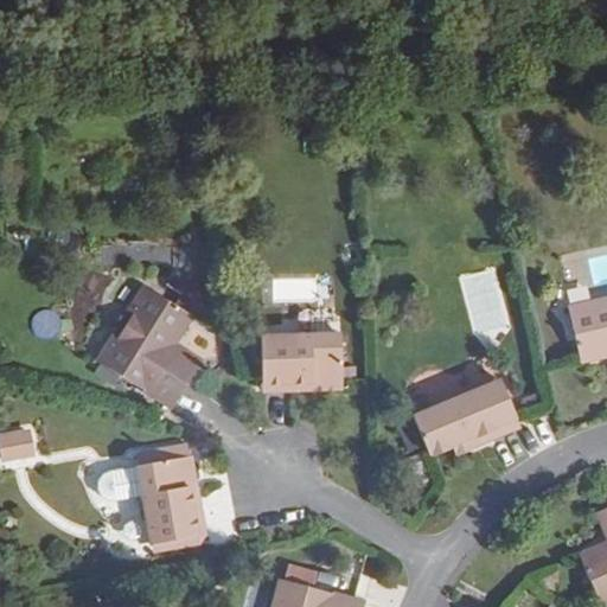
[(102,248),(102,264),(176,263),(176,246),(102,248)]
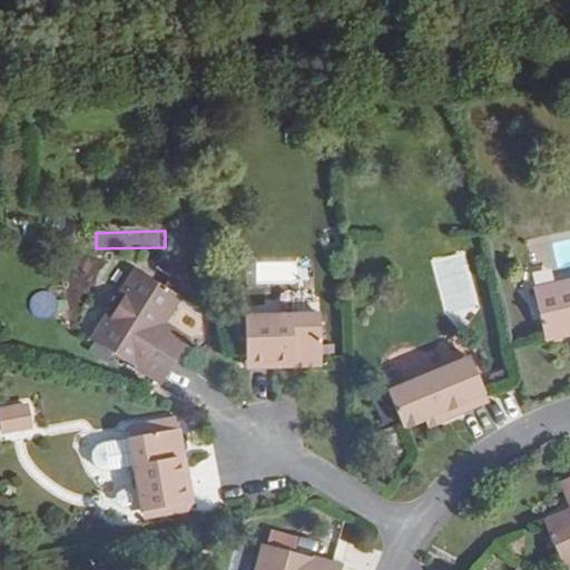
[(92,282),(96,259),(78,257),(75,278),(92,282)]
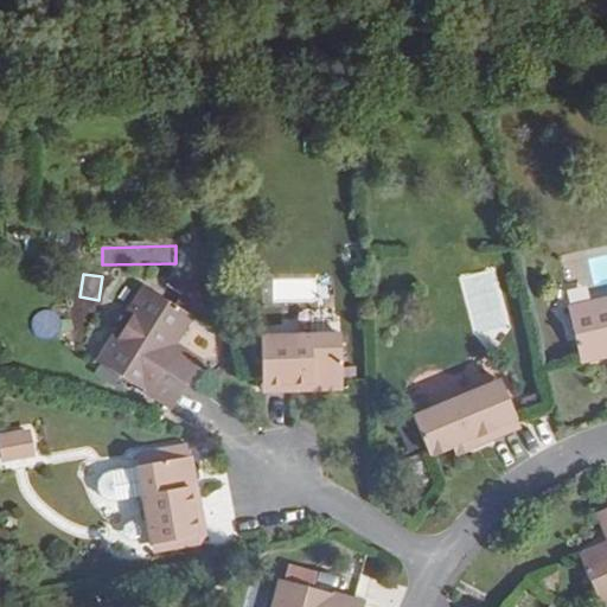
[(97,362),(165,404),(171,408),(189,381),(163,364),(176,345),(192,317),(145,287),(97,362)]
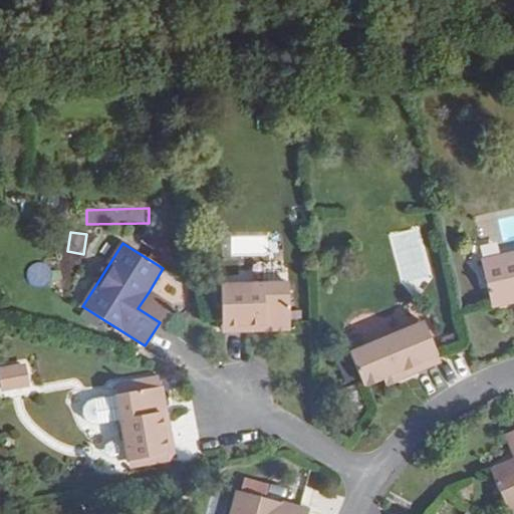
[(513,301),(513,252),(482,260),(492,307),(513,301)]
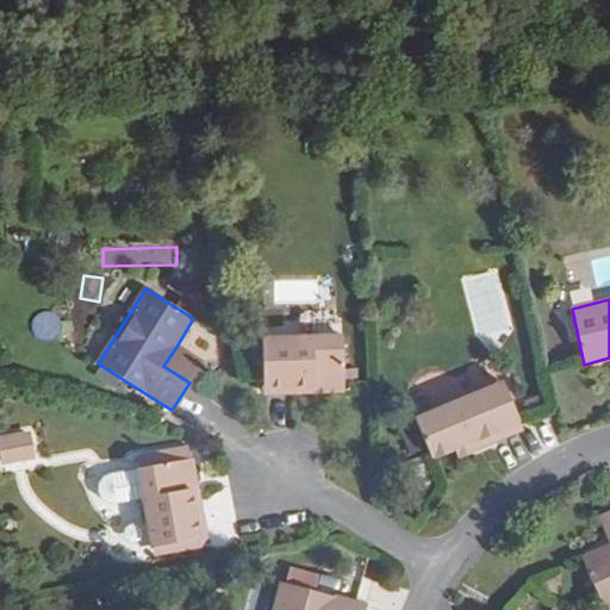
[(344,391),(343,336),(262,338),(263,378),(265,386),(313,385),(313,392),(344,391)]
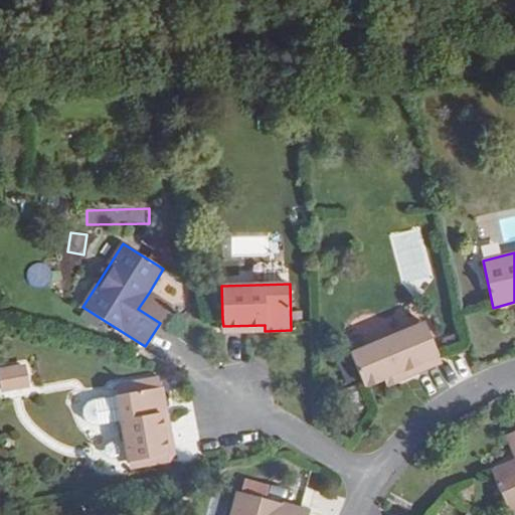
[(149,293),(138,309),(160,323),(170,306),(149,293)]
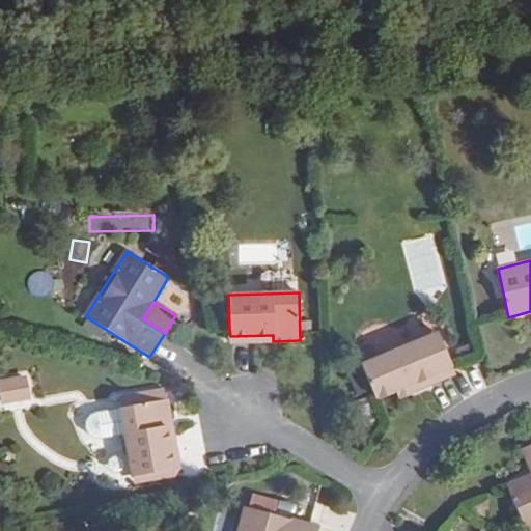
[(396,388),(425,376),(429,385),(455,373),(452,367),(438,333),(362,366),(374,397),(379,396),(379,398),(392,392),(392,391),(396,388)]
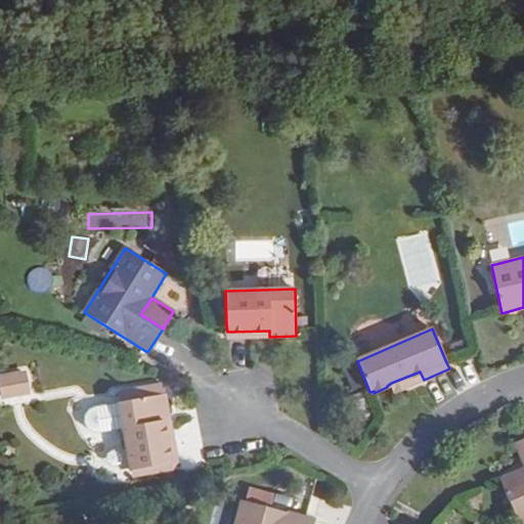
[(23,391),(17,366),(0,369),(0,378),(3,395),(23,391)]
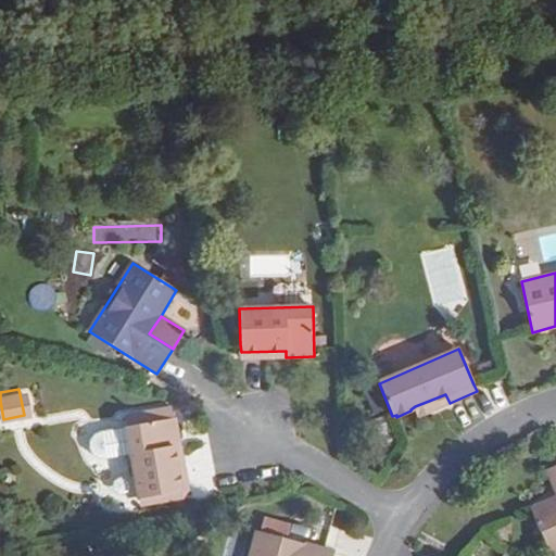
[(450,403),(445,394),(415,406),(419,415),(450,403)]
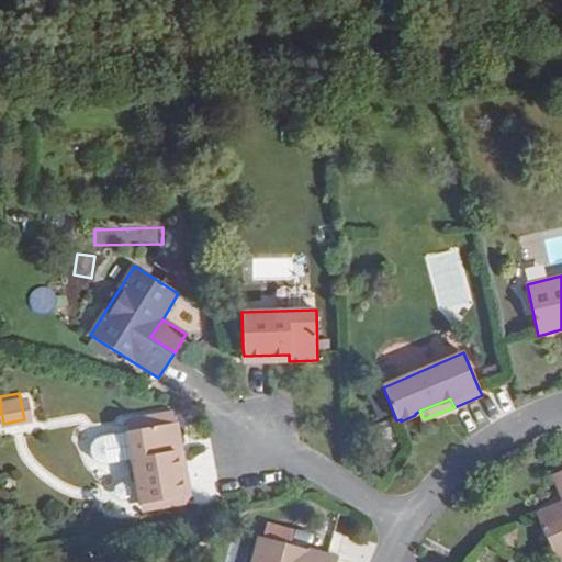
[(128,418),(132,431),(173,424),(171,409),(128,418)]
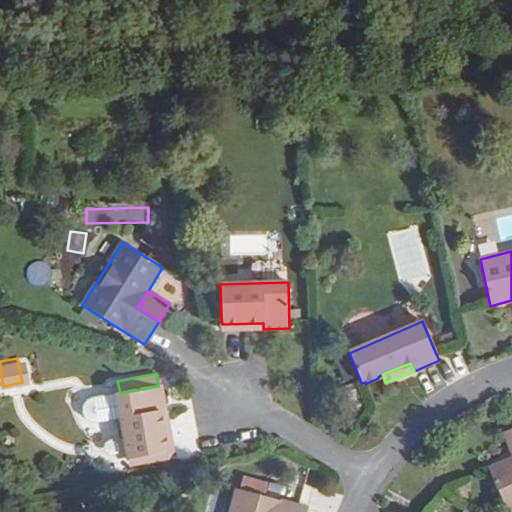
[(158,386),(120,393),(116,393),(120,416),(128,460),(160,454),(167,452),(160,412),(166,411),(162,385),(158,386)]
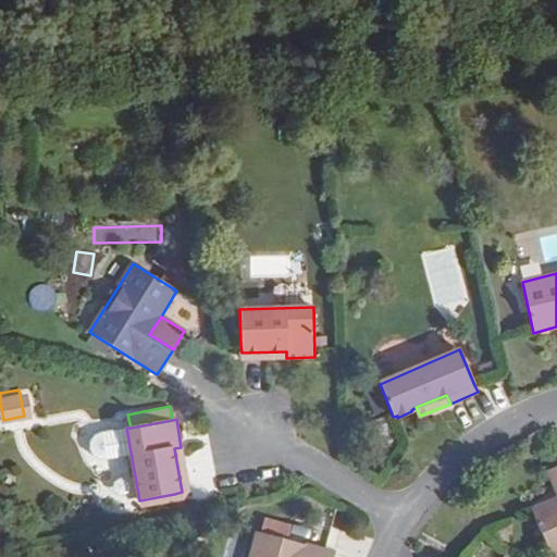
[(131,453),(126,428),(101,433),(95,435),(90,444),(93,452),(98,456),(106,457),(131,453)]
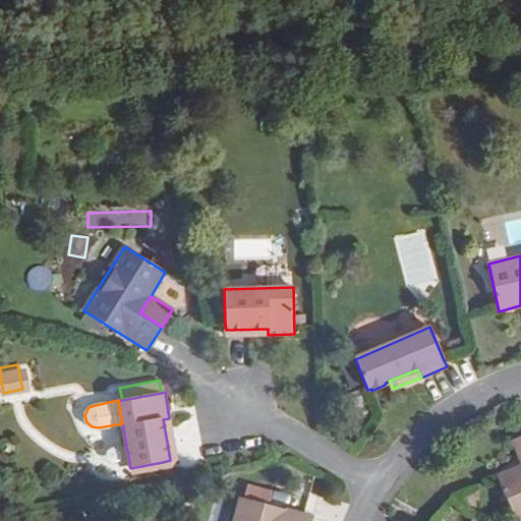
[(169,418),(163,419),(170,460),(176,459),(169,418)]
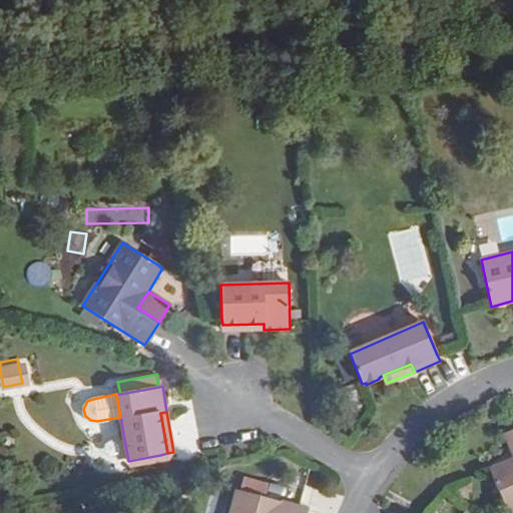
[(512,430),(504,434),(512,454),(512,430)]
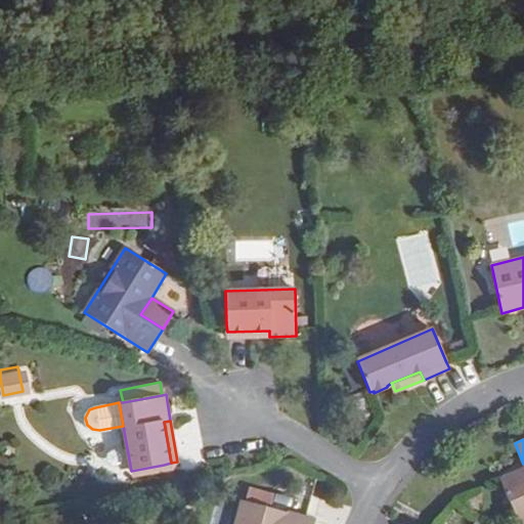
[(523,523),(523,468),(499,479),(519,523),(521,523),(523,523)]
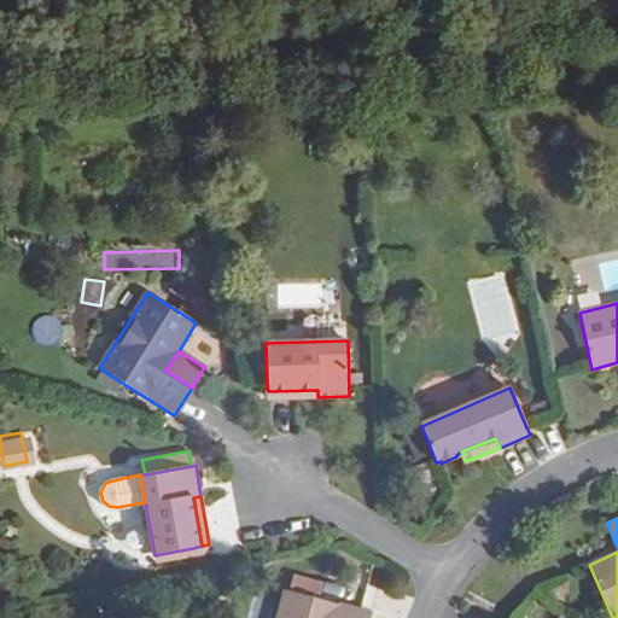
[(369,617),(371,614),(362,611),(285,590),(278,617),(369,617)]
